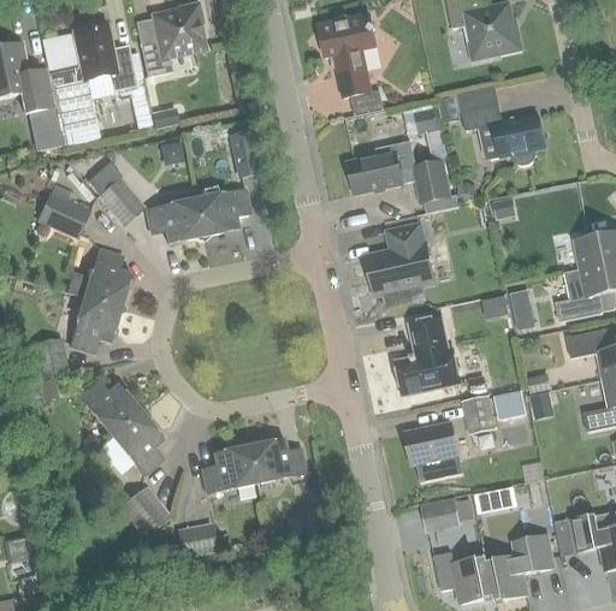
[(487,6),(486,0),(445,0),(452,28),(467,24),(472,43),(468,43),(472,59),(522,48),(517,28),(515,28),(509,1),(487,6)]
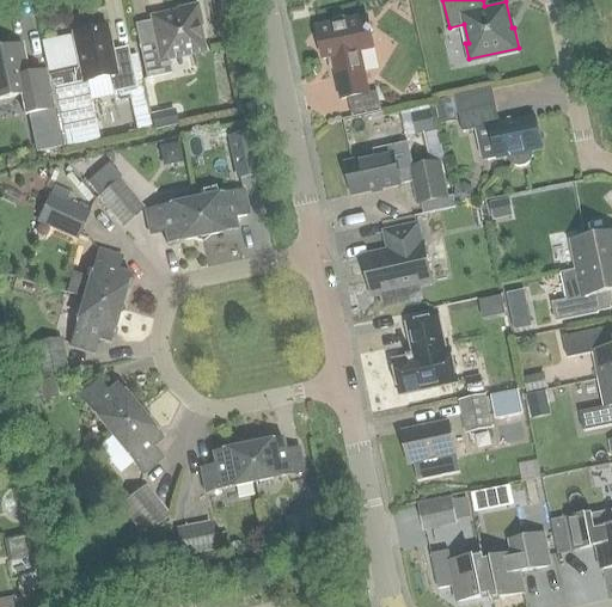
[(196,1),(176,6),(176,8),(150,14),(155,41),(139,44),(146,75),(171,71),(167,56),(203,49),(199,23),(201,22),(196,1)]
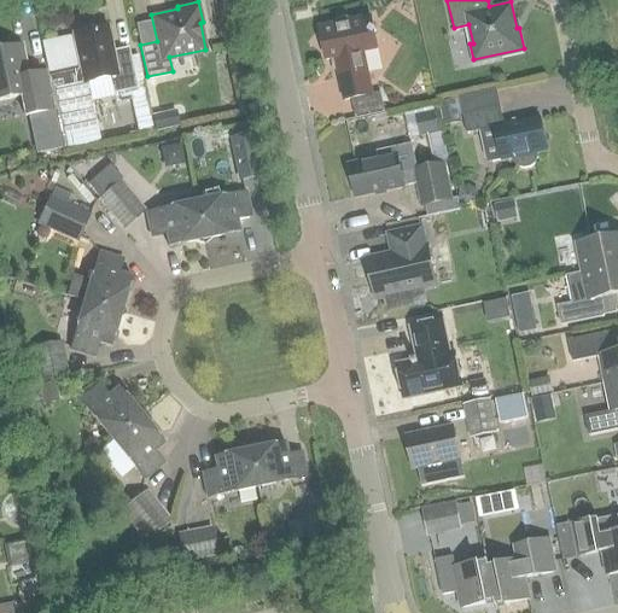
[(338,16),(336,21),(319,24),(326,57),(333,56),(339,59),(337,63),(344,97),(372,91),(363,48),(377,46),(371,12),(350,17),(344,15),(338,16)]
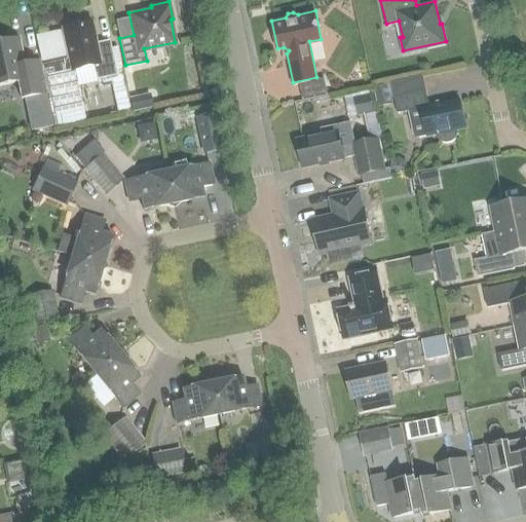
[(116,73),(111,47),(98,50),(91,20),(61,26),(70,68),(92,64),(96,77),(116,73)]
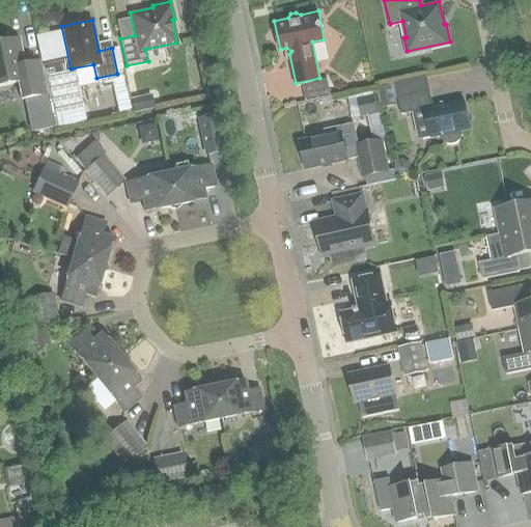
[(39,58),(24,62),(19,35),(0,38),(0,83),(17,80),(21,98),(47,92),(39,58)]
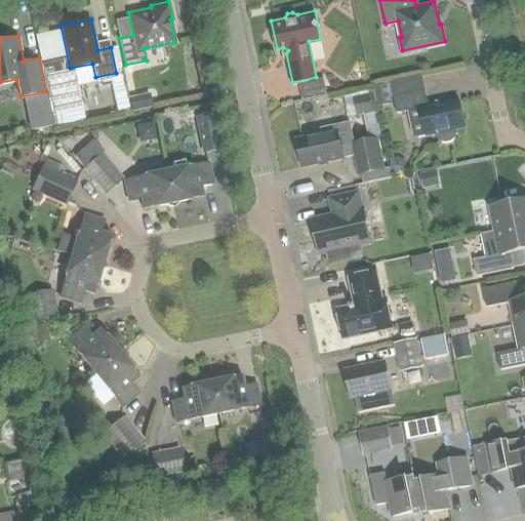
[(75,70),(70,71),(66,53),(40,58),(54,125),(85,118),(75,70)]
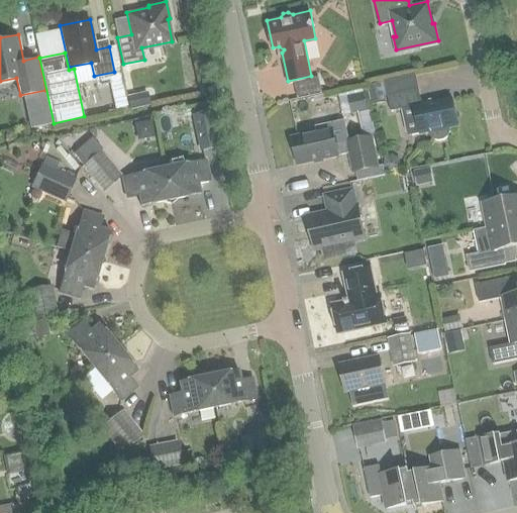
[(367,83),(372,102),(387,98),(383,80),(367,83)]
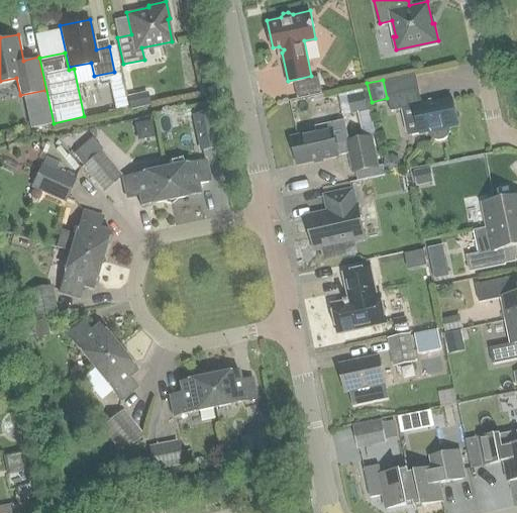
[(413,104),(419,132),(428,130),(428,132),(432,136),(438,138),(443,137),(448,133),(450,128),(449,125),(457,124),(451,96),(421,102),(418,86),(387,93),(390,109),(413,104)]
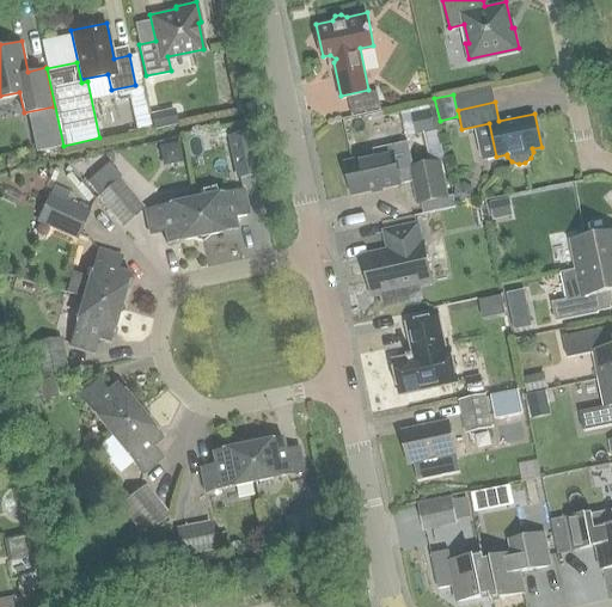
[(177,122),(173,105),(148,110),(152,127),(177,122)]
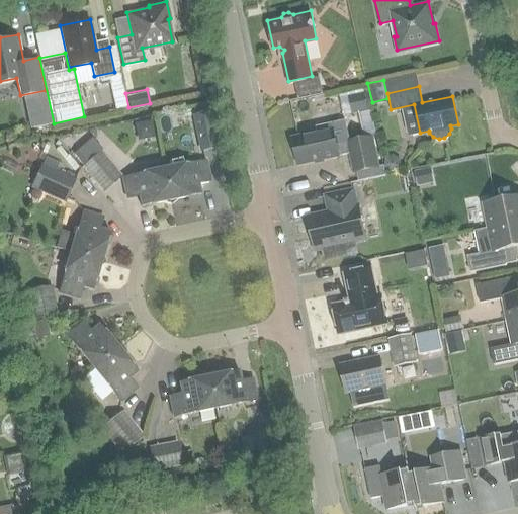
[(347,93),(351,111),(368,107),(365,89),(347,93)]
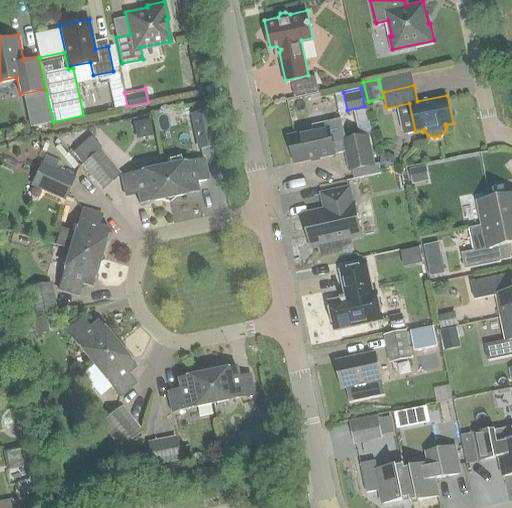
[(190,111),(197,147),(215,143),(208,107),(190,111)]
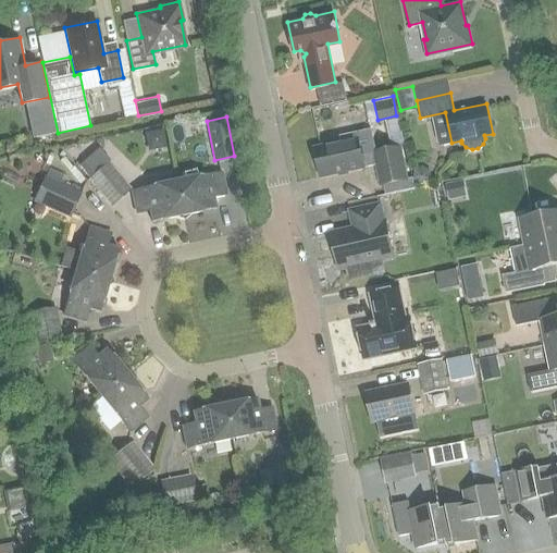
[(361,154),(357,136),(314,146),(320,175),(376,162),(381,183),(405,177),(397,146),(361,154)]
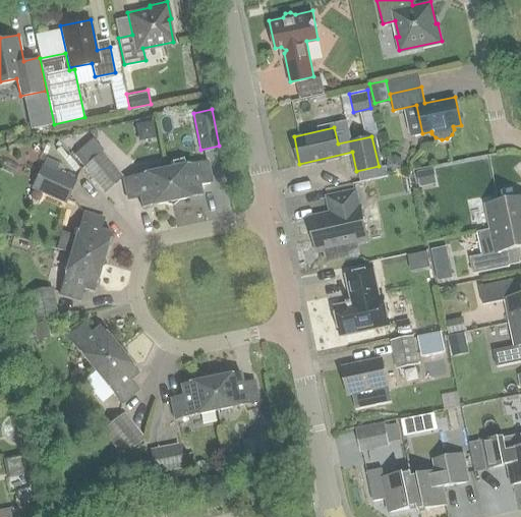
[(73,152),(104,189),(121,175),(101,149),(102,148),(93,136),(73,152)]
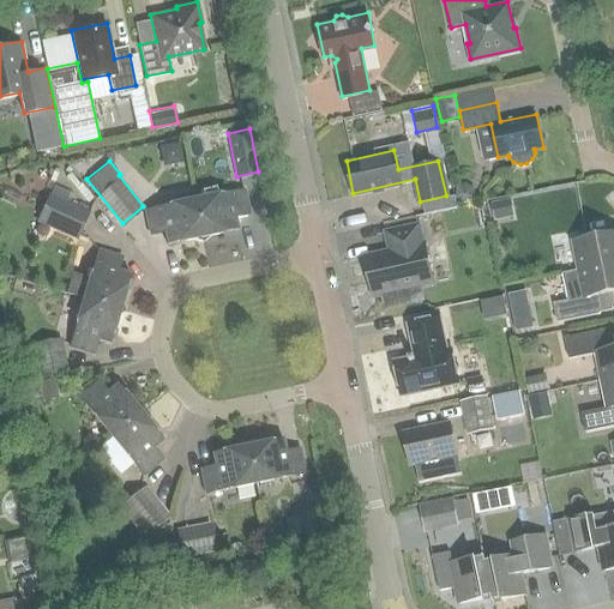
[(194,197),(203,239),(210,233),(238,228),(235,216),(250,212),(244,187),(194,197)]
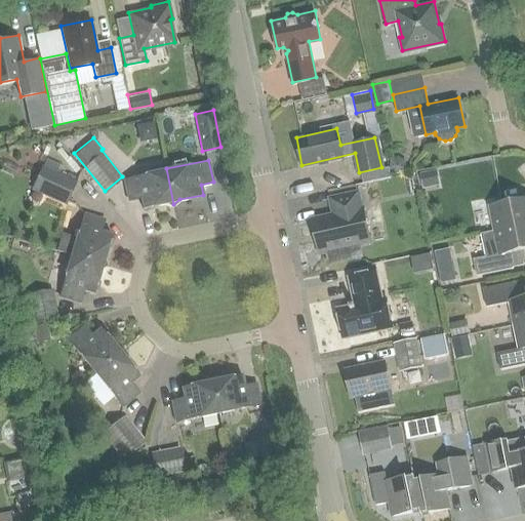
[(31,189),(66,203),(76,177),(42,163),(31,189)]
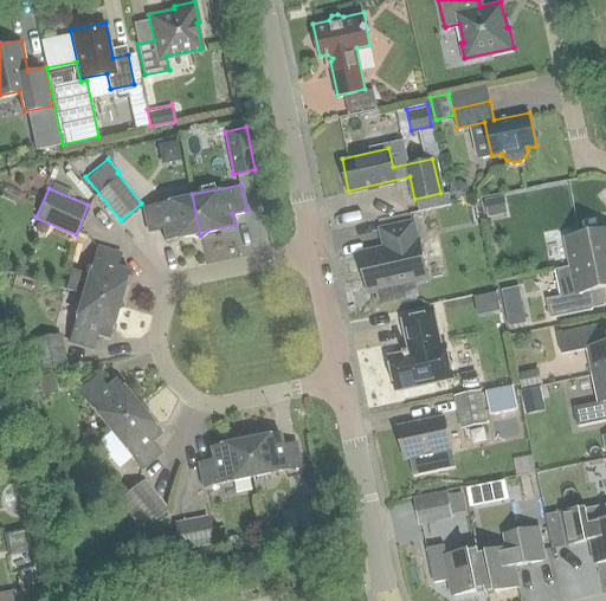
[(485,196),(489,214),(508,211),(504,193),(485,196)]
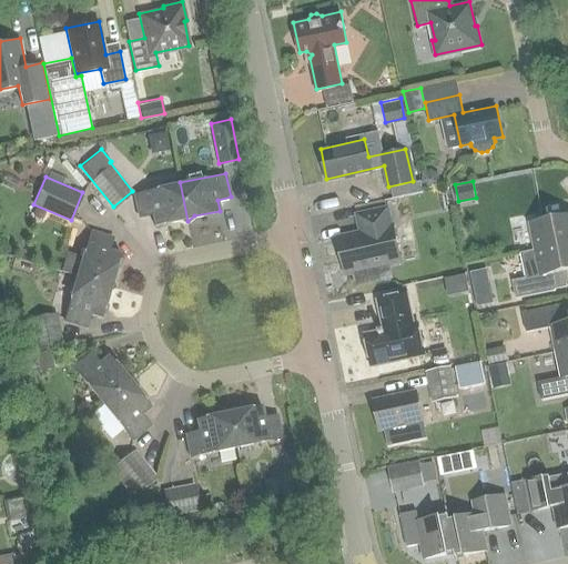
[(188,221),(180,182),(148,189),(154,224),(180,219),(188,221)]
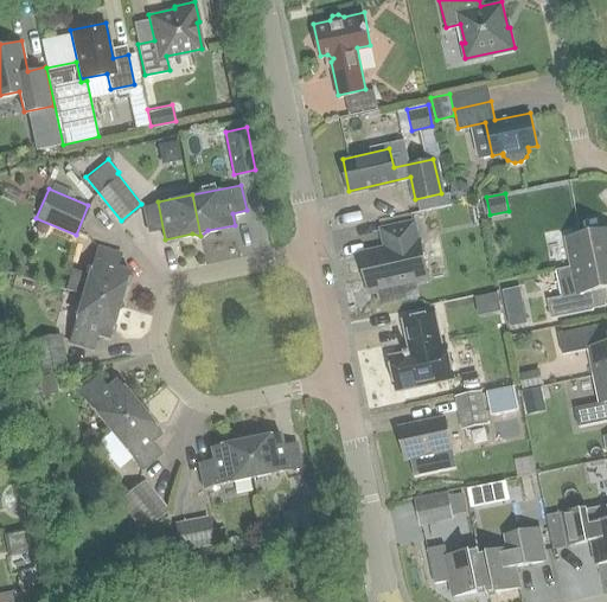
[(420,238),(417,238),(414,219),(382,226),(385,245),(366,250),(359,251),(368,292),(429,280),(427,270),(420,238)]
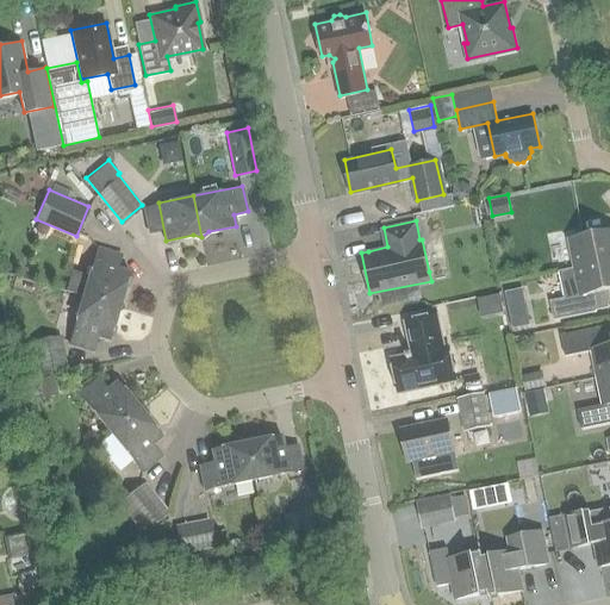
[(574,266),(609,257),(609,228),(568,237),(574,266)]
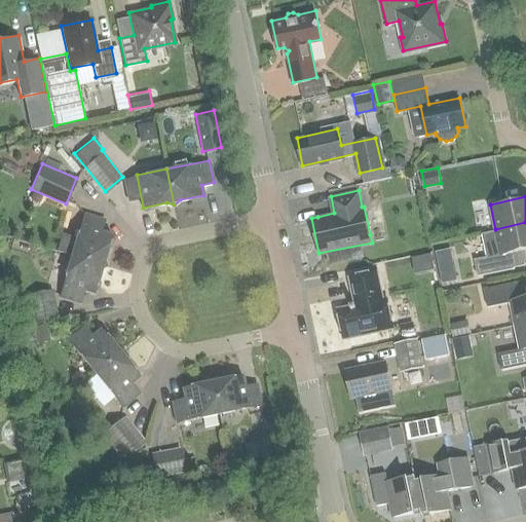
[(525,222),(495,229),(483,231),(487,255),(475,258),(478,273),(514,266),(511,251),(525,247),(525,222)]
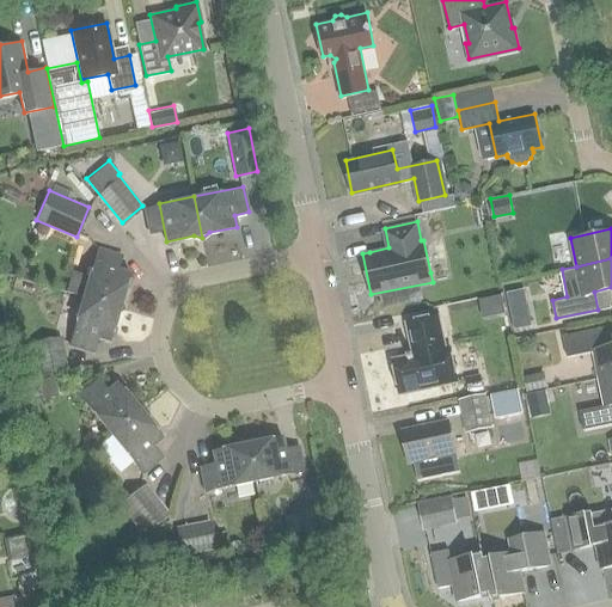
[(83,294),(124,307),(122,298),(129,271),(93,261),(83,294)]
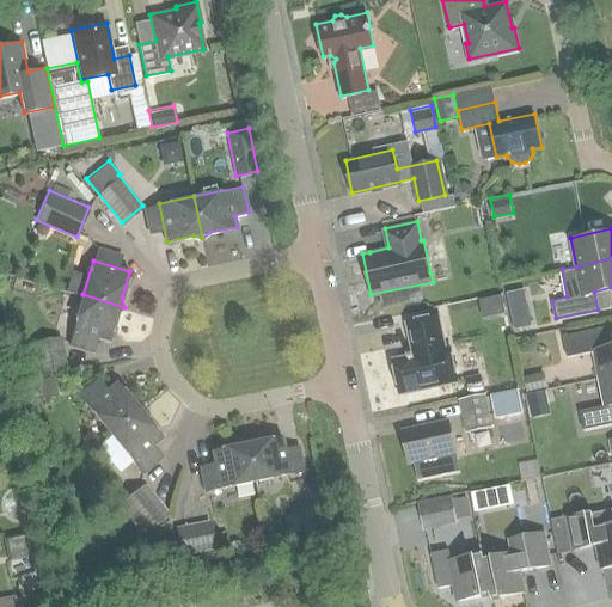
[(514,326),(533,322),(522,284),(503,289),(514,326)]
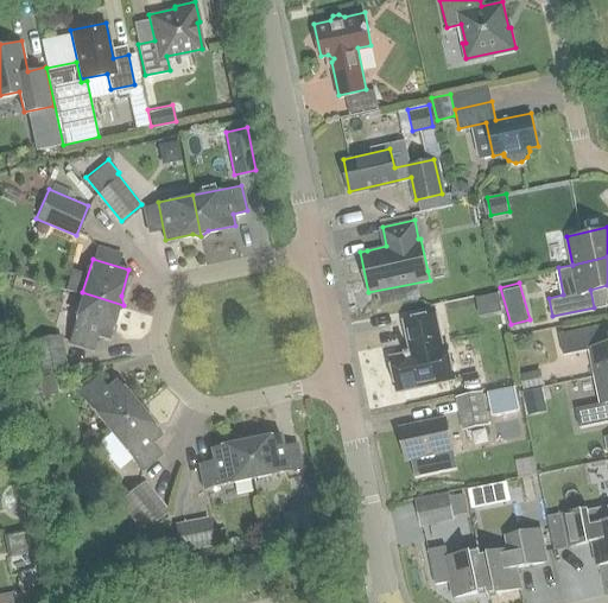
[(480,311),(501,308),(498,290),(476,294),(480,311)]
